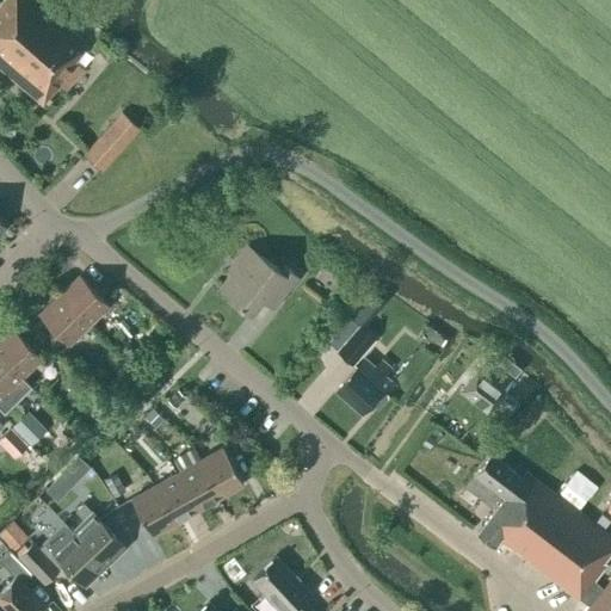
[(0,68),(42,105),(57,87),(63,92),(84,69),(74,61),(87,45),(34,0),(4,0),(0,5),(0,68)]
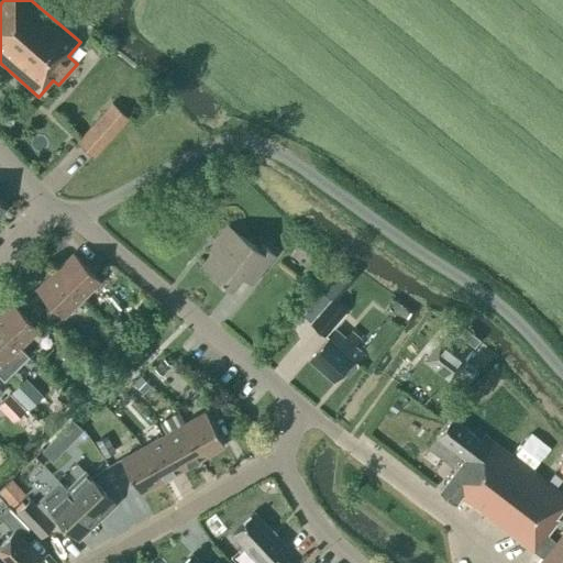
[(110,136),(89,117),(76,131),(97,151),(110,136)]
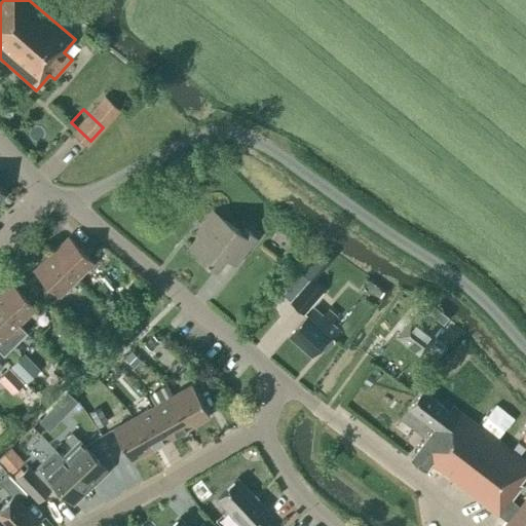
[(127,202),(144,214),(150,204),(135,193),(127,202)]
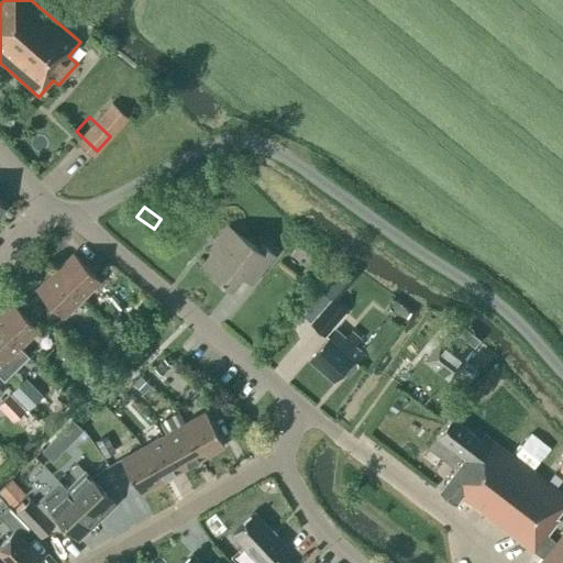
[(261,245),(257,250),(228,227),(219,239),(221,241),(201,266),(229,288),(240,274),(251,283),(273,254),(261,245)]
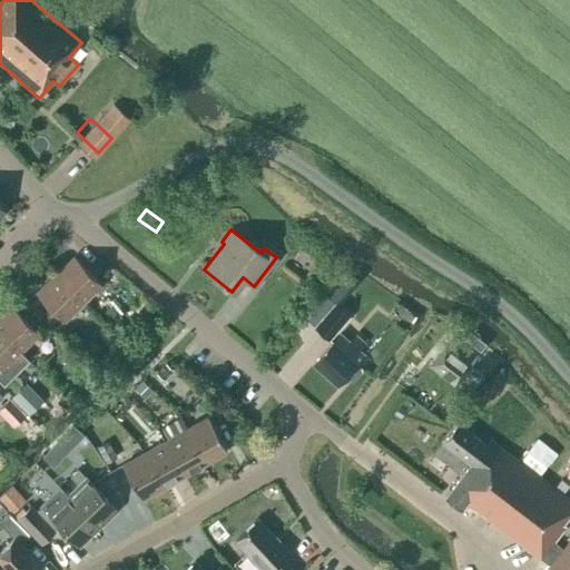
[(101,285),(74,257),(55,275),(82,303),(101,285)]
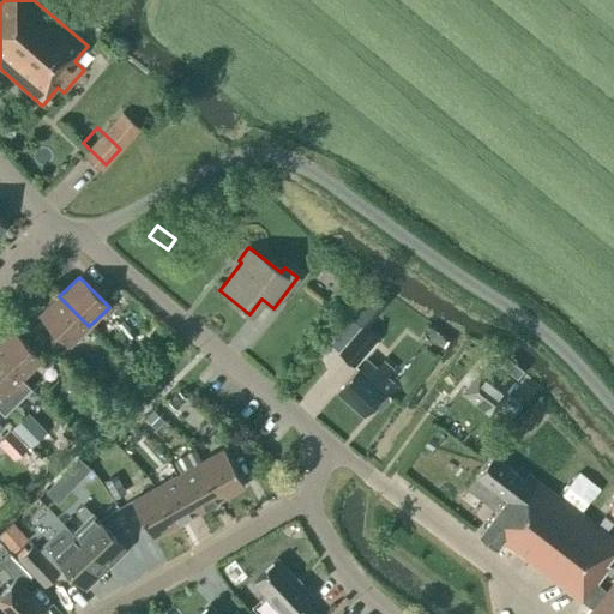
[(40,317),(68,347),(89,326),(59,296),(40,317)]
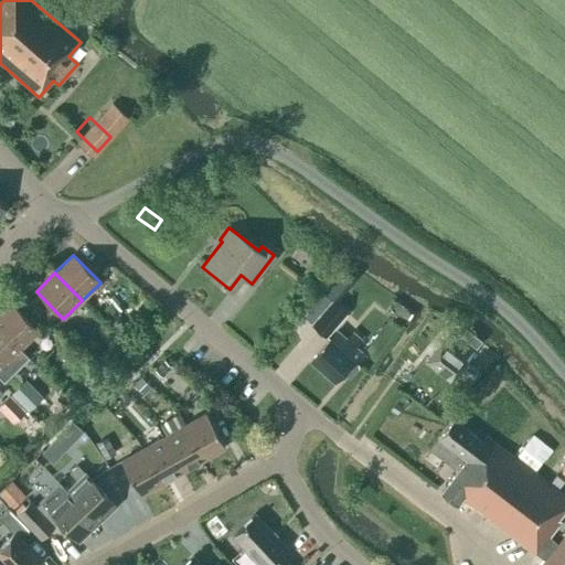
[(328,284),(322,291),(336,302),(342,296),(328,284)]
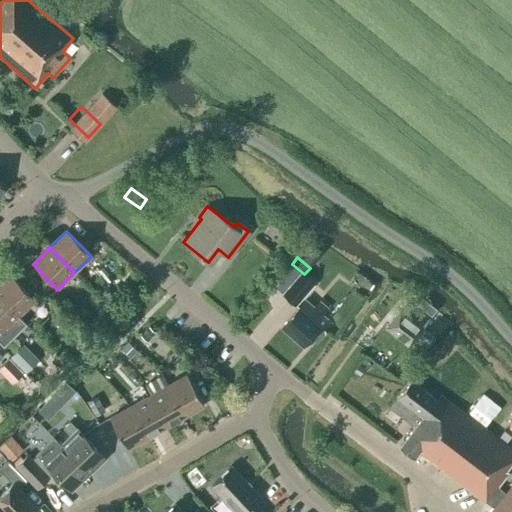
[(281,295),(295,307),(314,285),(300,273),(281,295)]
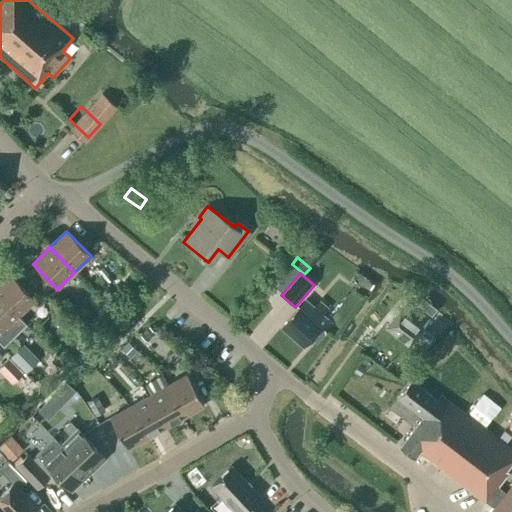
[(35,300),(10,275),(0,284),(0,298),(18,316),(35,300)]
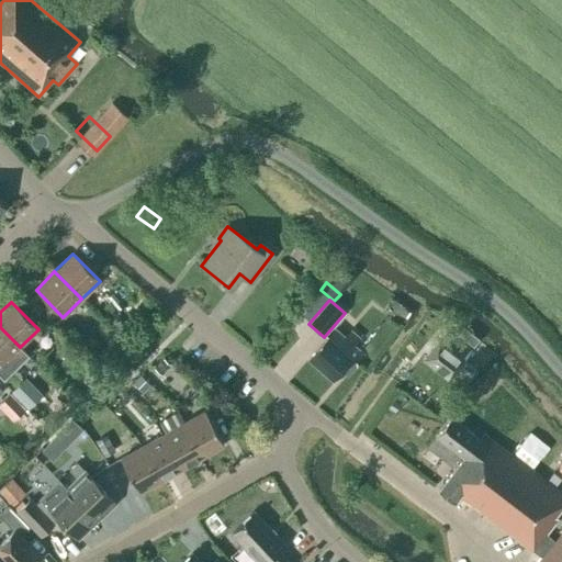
[(116,321),(111,326),(121,335),(126,328),(116,321)]
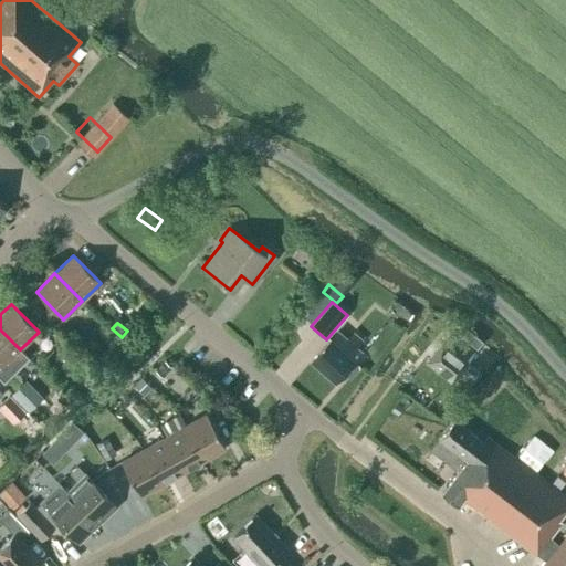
[(0,329),(0,379),(3,383),(29,358),(20,349),(0,329)]
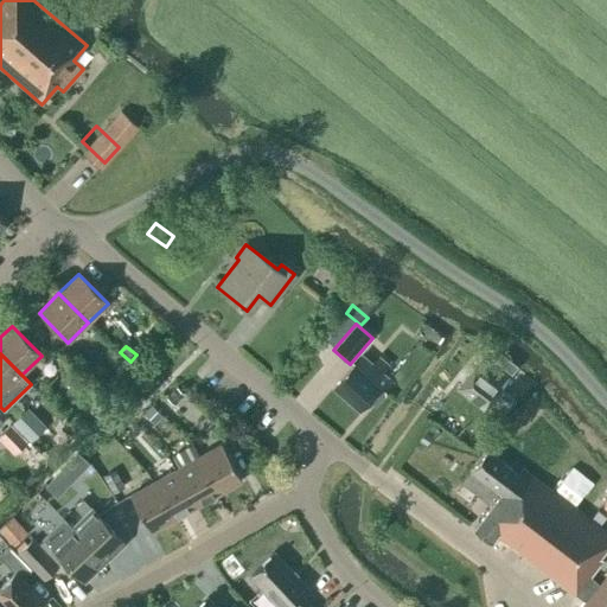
[(378,387),(387,378),(379,372),(387,364),(377,355),(370,363),(362,356),(353,365),(333,388),(358,410),(368,400),(375,406),(385,394),(378,387)]
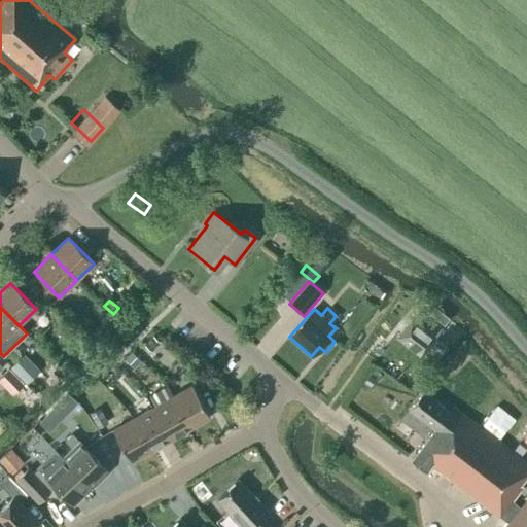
[(418,311),(396,338),(420,356),(423,353),(433,362),(447,345),(436,337),(442,329),(418,311)]
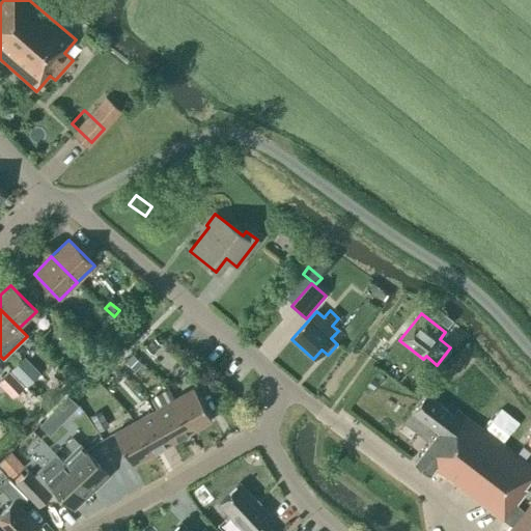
[(154,338),(144,347),(151,355),(161,344),(154,338)]
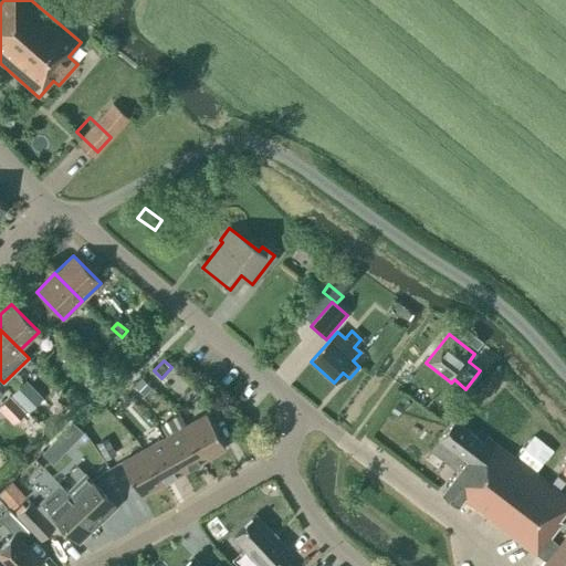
[(130,386),(137,392),(147,384),(140,377),(130,386)]
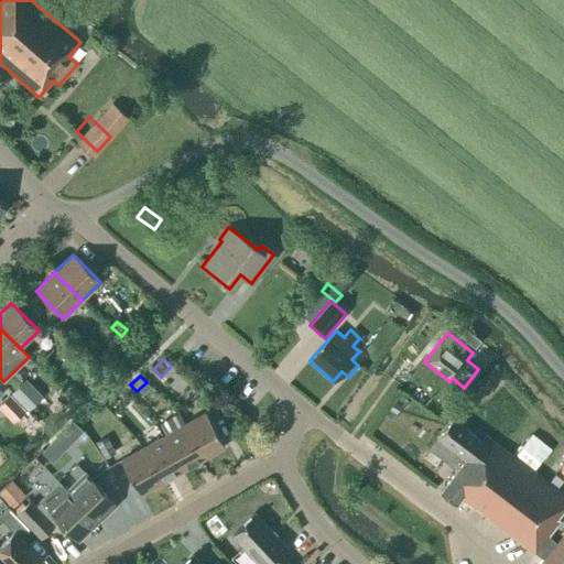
[(25,378),(10,392),(28,410),(42,397),(25,378)]
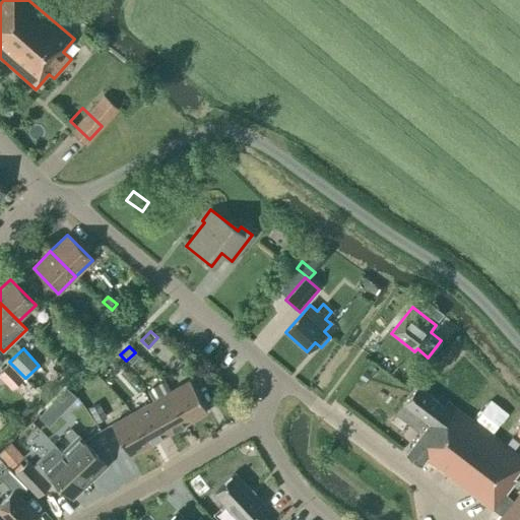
[(164,360),(180,373),(187,363),(171,350),(164,360)]
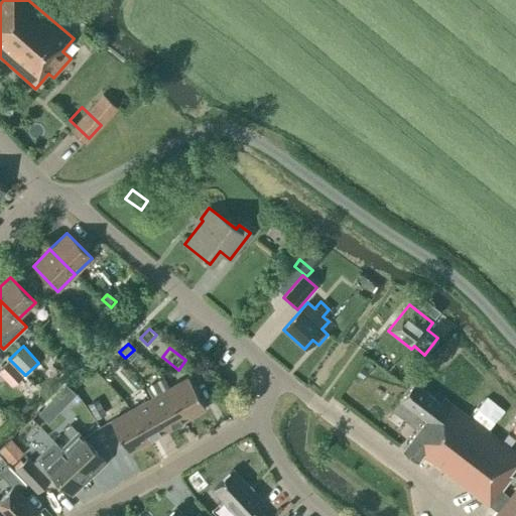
[(8,361),(0,368),(0,373),(12,386),(23,376),(8,361)]
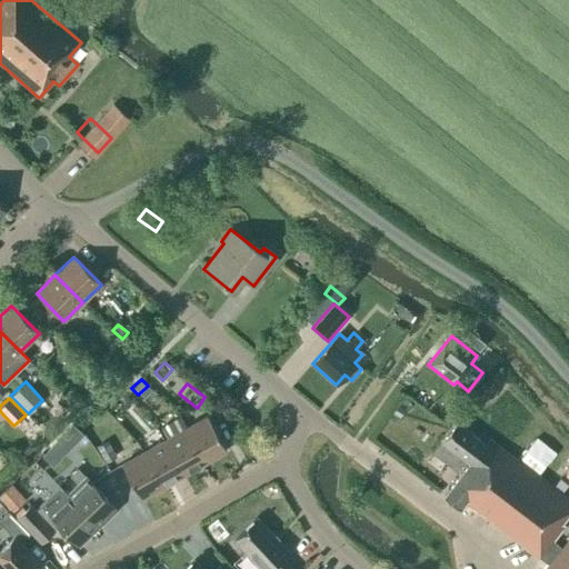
[(207,417),(186,428),(205,463),(226,451),(207,417)]
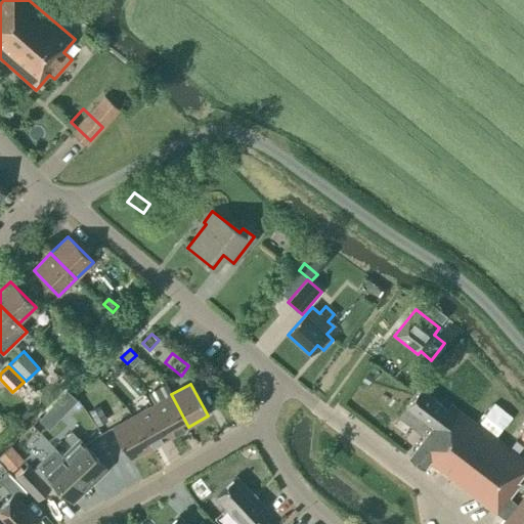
[(420,388),(405,405),(433,427),(408,457),(424,470),(429,463),(496,514),(497,514),(505,520),(500,523),(523,523),(523,495),(517,505),(509,498),(520,484),(517,482),(523,472),(523,462),(450,404),(446,408),(420,388)]
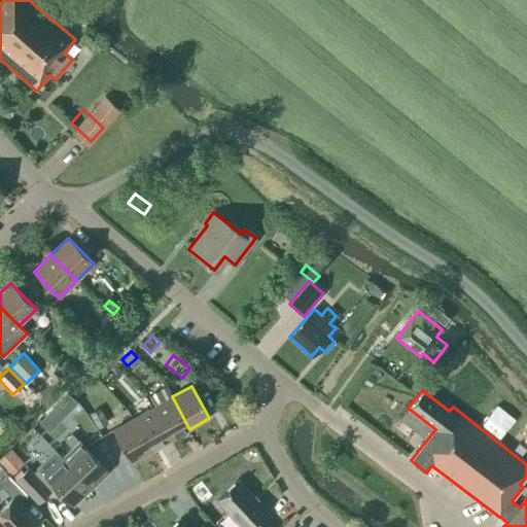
[(56,405),(38,422),(49,432),(66,414),(77,402),(67,392),(56,405)]
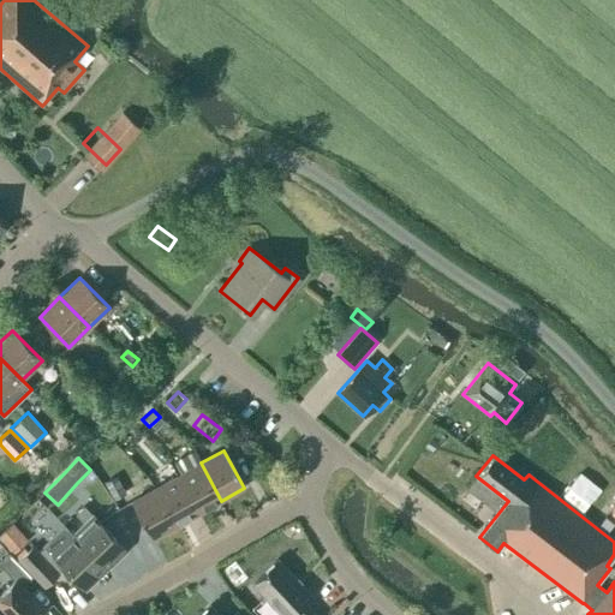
[(221,501),(201,463),(178,476),(198,513),(221,501)]
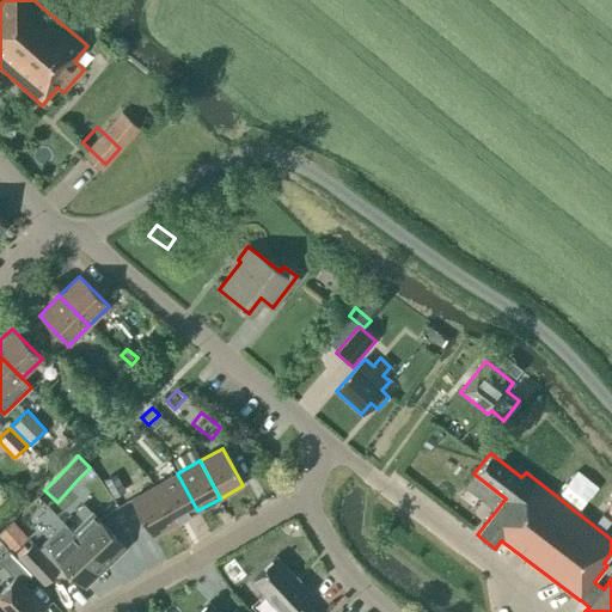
[(123,490),(115,473),(103,479),(112,496),(123,490)]
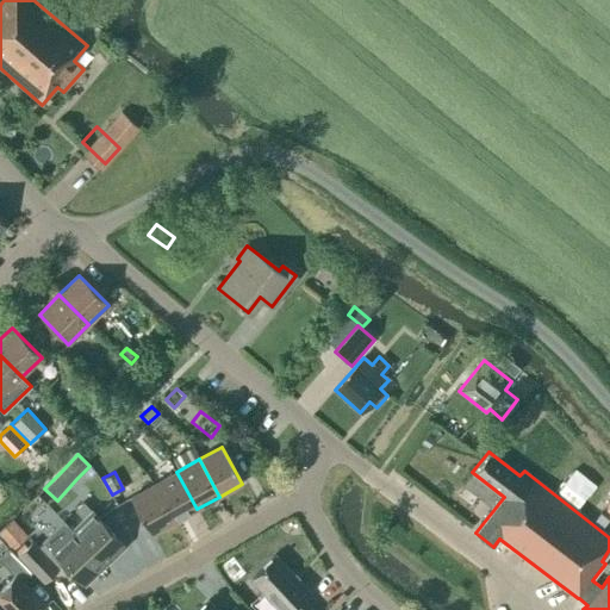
[(176,472),(154,485),(174,522),(197,509),(176,472)]
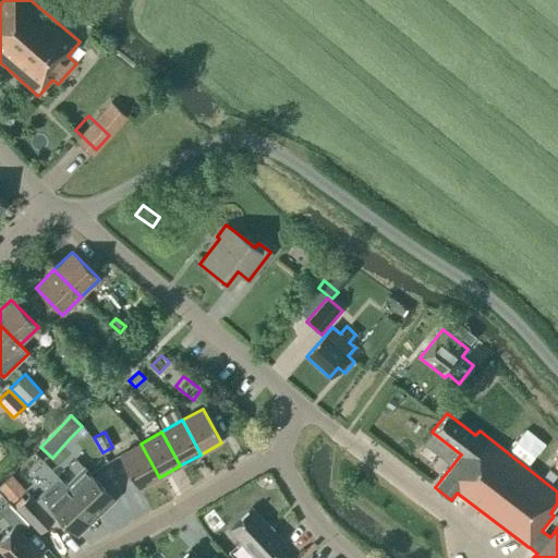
[(138,489),(159,477),(141,444),(119,456),(138,489)]
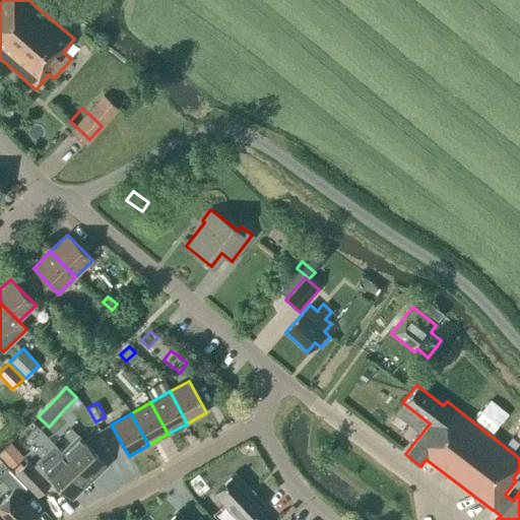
[(64,436),(70,443),(61,452),(89,482),(107,465),(71,429),(64,436)]
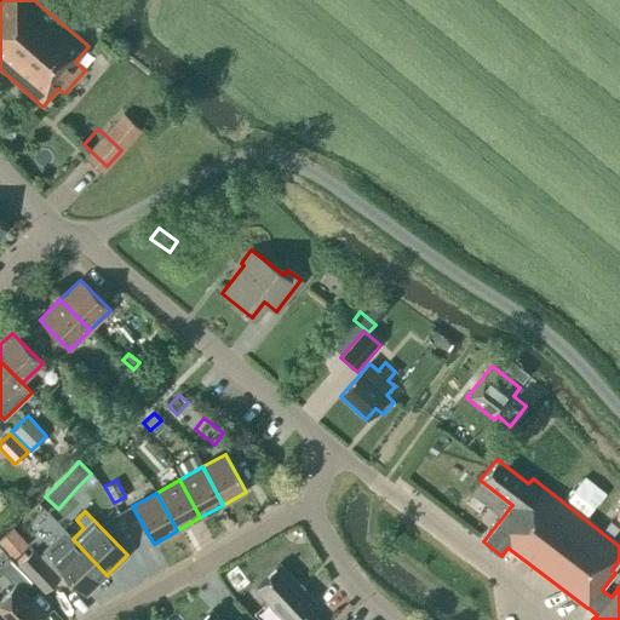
[(0,537),(16,551),(29,535),(12,521),(0,534),(0,537)]
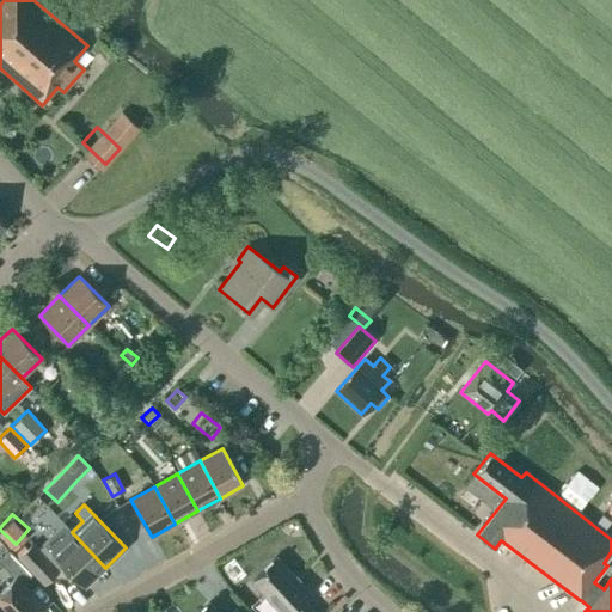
[(85,587),(105,568),(72,532),(63,524),(51,534),(43,543),(43,544),(37,549),(59,570),(65,565),(85,587)]
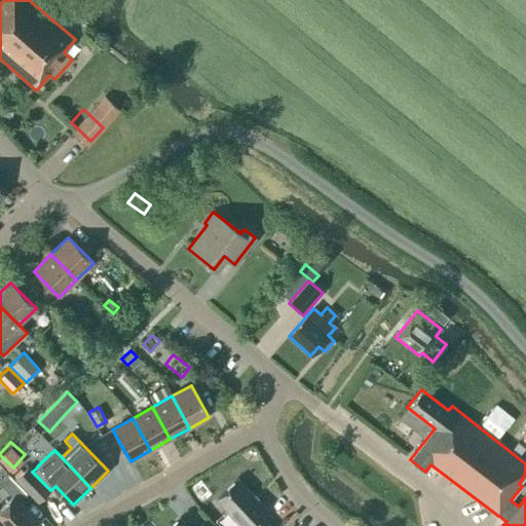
[(15,479),(38,502),(50,490),(32,472),(28,466),(15,479)]
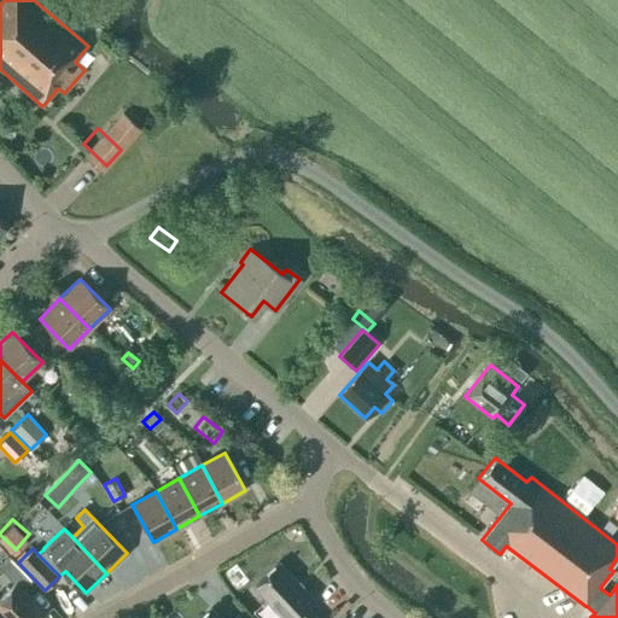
[(0,598),(0,612),(5,617),(40,617),(45,614),(22,590),(33,581),(10,557),(0,565),(0,569),(15,584),(0,598)]
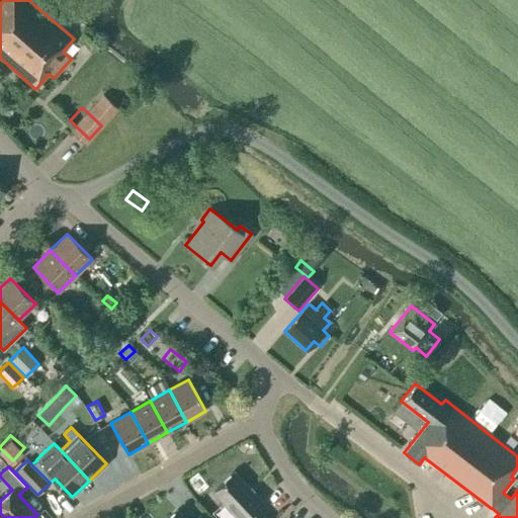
[(212,492),(207,497),(208,498),(213,493),(237,517),(264,517),(255,508),(262,502),(234,471),(212,492)]
